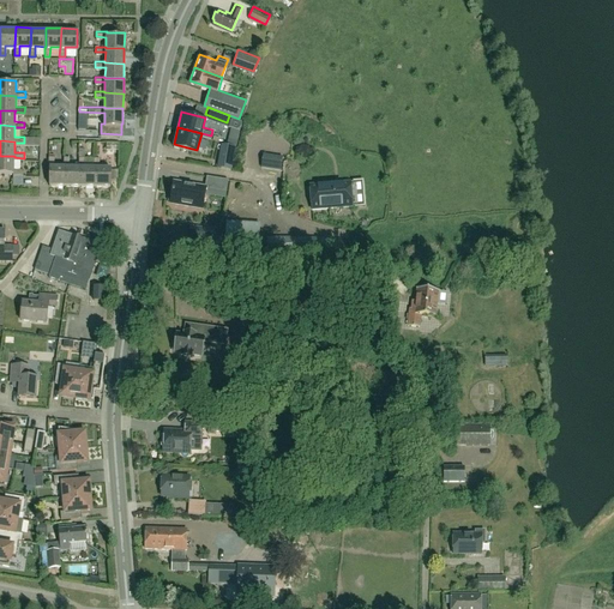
[(104,161),(115,161),(114,140),(103,140),(104,161)]
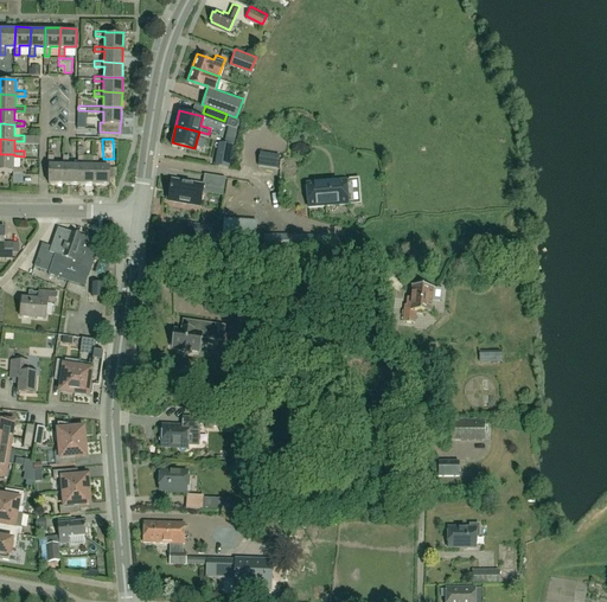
[(232,142),(221,140),(218,154),(230,155),(232,142)]
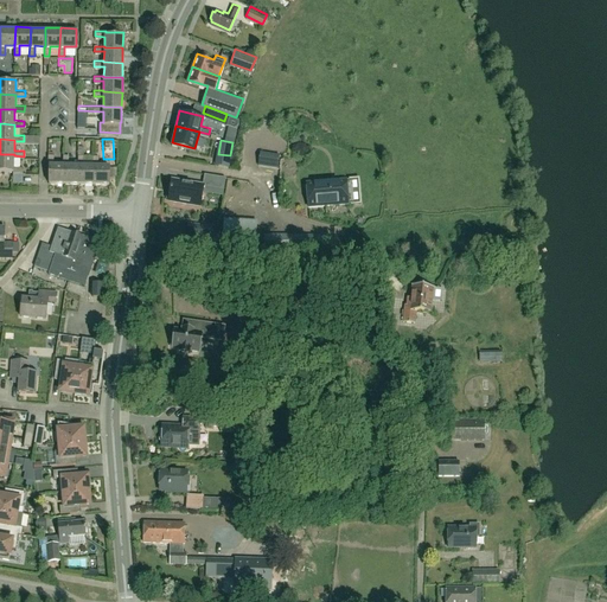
[(78,181),(94,181),(94,162),(93,162),(83,162),(83,153),(83,143),(78,143),(78,162),(78,181)]
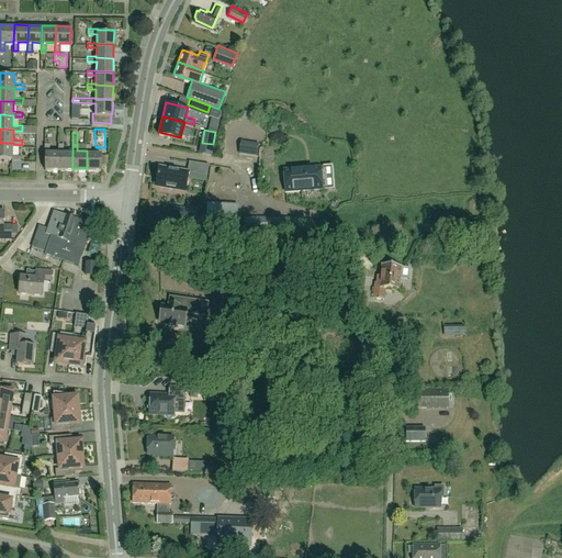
[(45,168),(58,168),(59,151),(58,151),(49,151),(49,142),(45,142),(44,152),(45,152),(45,168)]
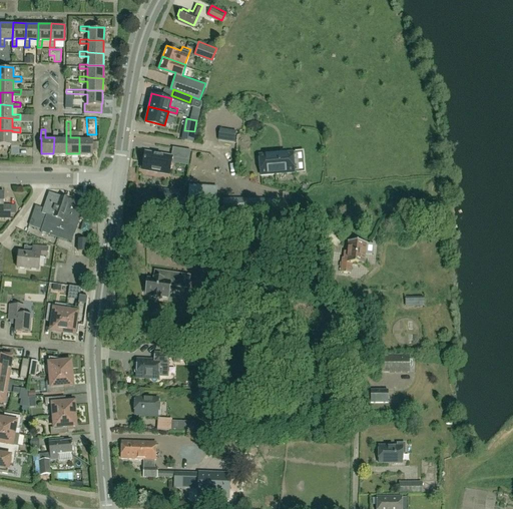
[(53,153),(66,153),(66,137),(58,137),(58,129),(53,129),(53,137),(54,137),(53,153)]
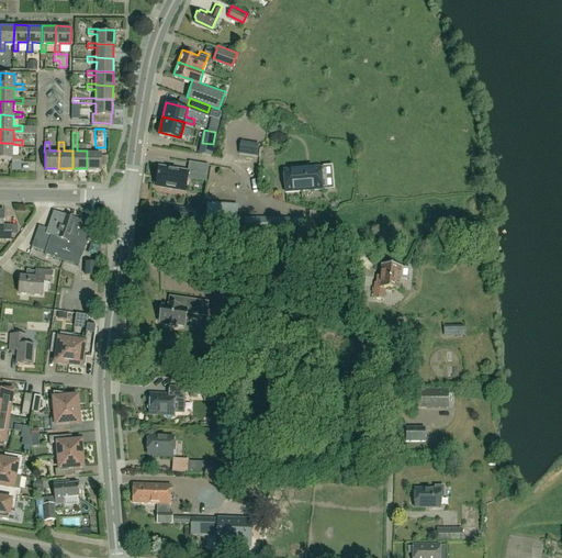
[(87,151),(87,168),(101,168),(101,159),(108,159),(108,152),(101,152),(91,152),(91,142),(86,142),(86,151),(87,151)]
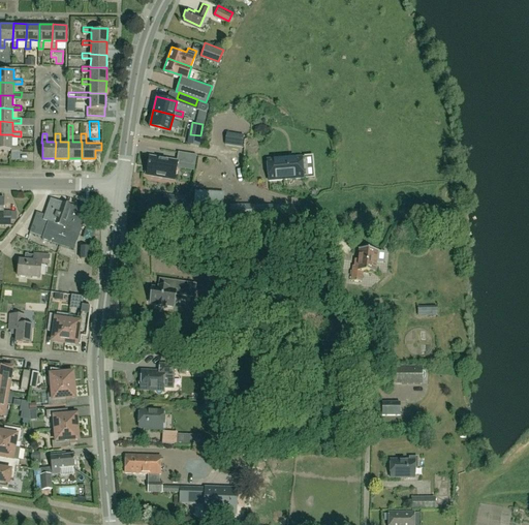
[(12,134),(0,134),(0,147),(10,148),(10,149),(20,149),(21,144),(12,144),(12,135),(12,134)]
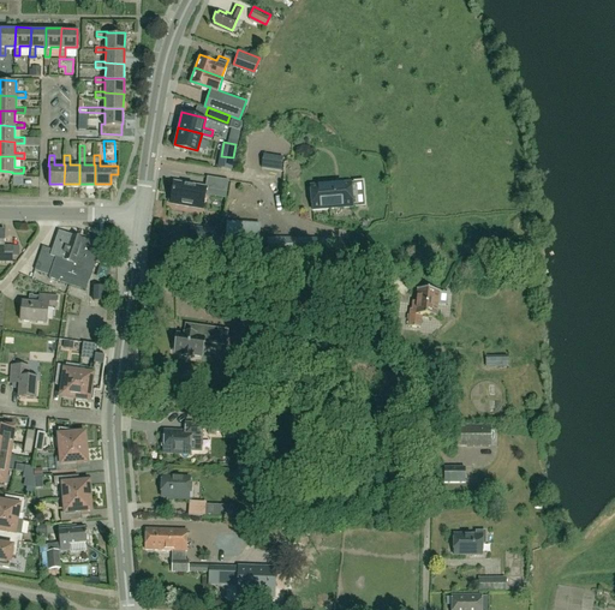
[(296,156),(280,157),(281,172),(297,172),(296,156)]
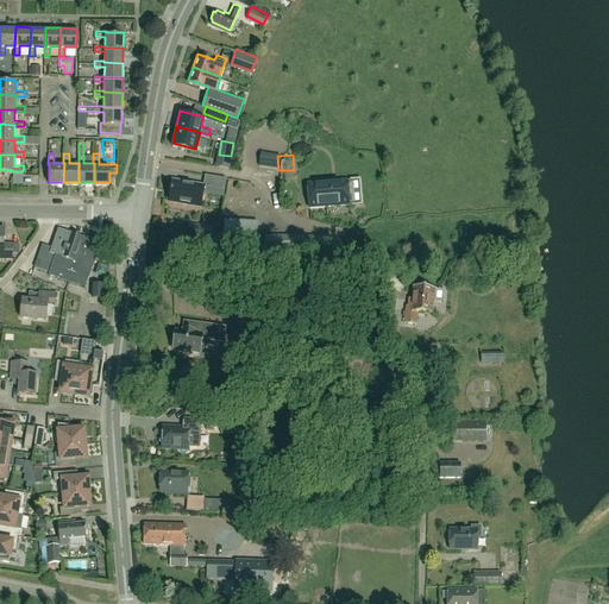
[(203,182),(173,177),(170,188),(168,188),(167,196),(169,196),(169,199),(201,205),(205,183),(224,187),(226,175),(206,171),(203,182)]
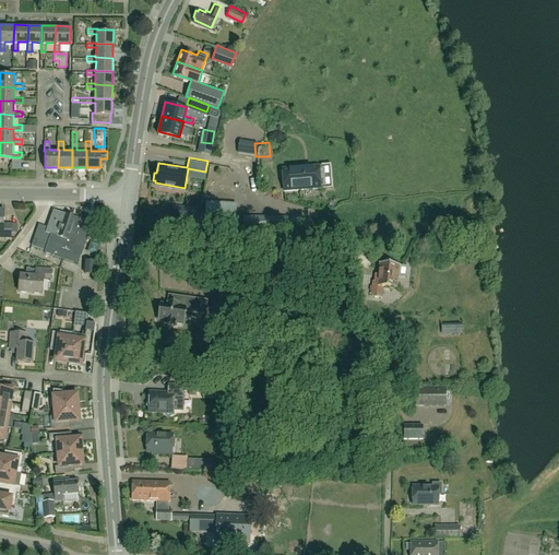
[(282,165),(284,188),(320,185),(324,184),(323,173),(330,173),(329,162),(282,165)]
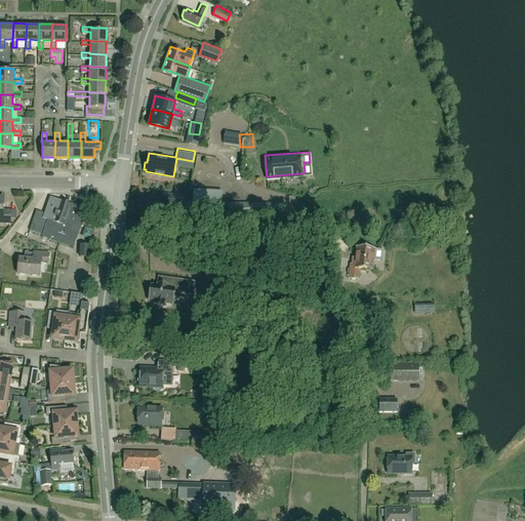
[(219,189),(193,187),(192,212),(218,214),(219,189)]
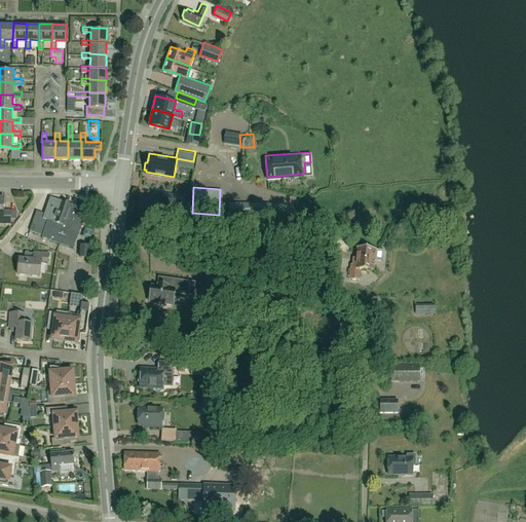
[(162,190),(161,200),(181,204),(183,194),(162,190)]
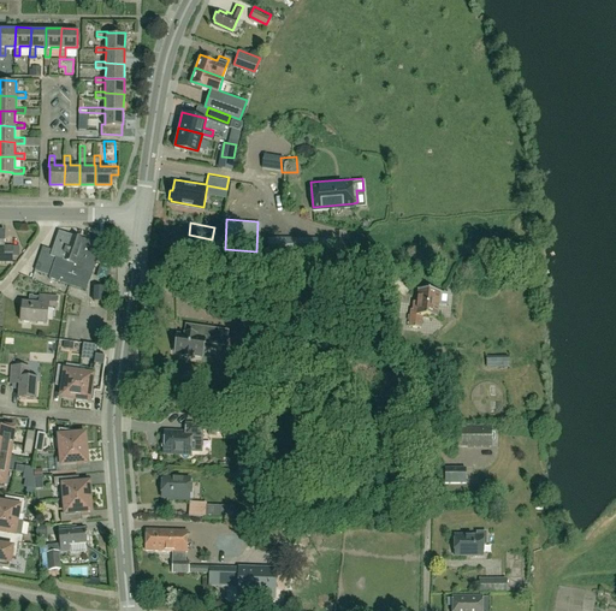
[(0,259),(12,259),(12,243),(5,243),(5,227),(0,226),(0,259)]
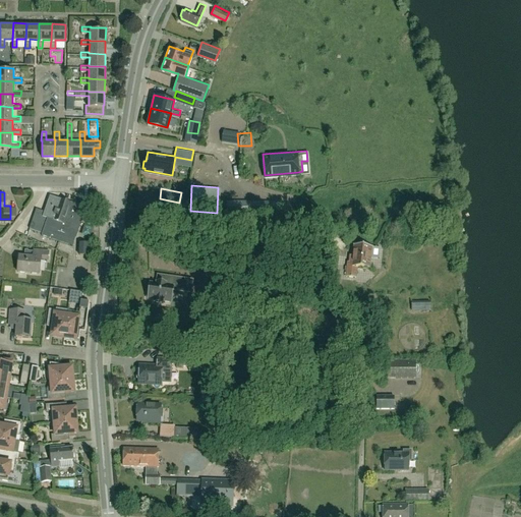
[(77,228),(80,219),(85,206),(69,199),(70,199),(50,192),(44,209),(37,207),(30,226),(42,230),(41,232),(69,242),(74,227),(77,228)]
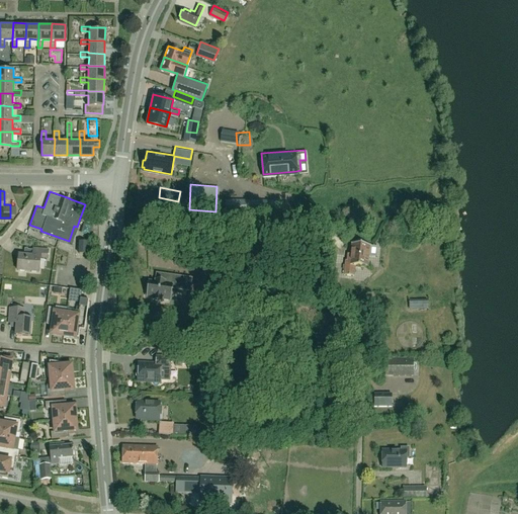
[(319,221),(319,212),(298,211),(297,221),(319,221)]
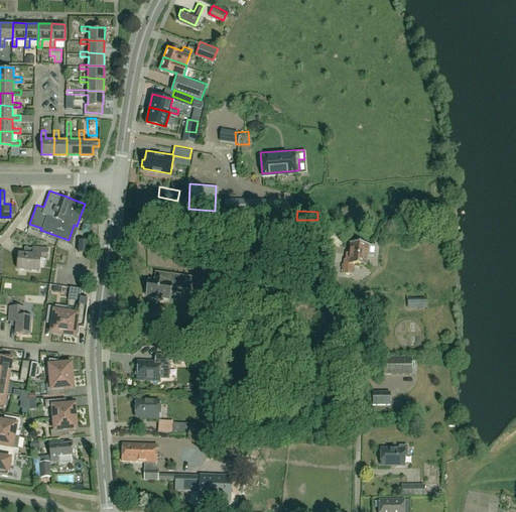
[(87,239),(79,238),(79,249),(86,250),(87,239)]
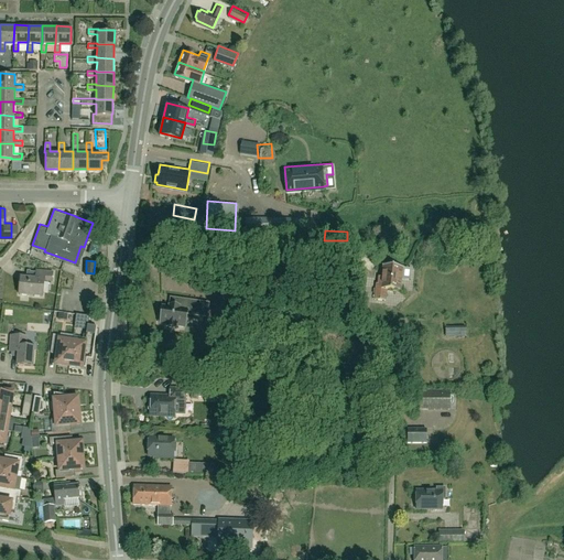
[(375,298),(386,299),(387,287),(400,288),(402,265),(382,262),(381,275),(379,273),(378,281),(376,281),(375,298)]
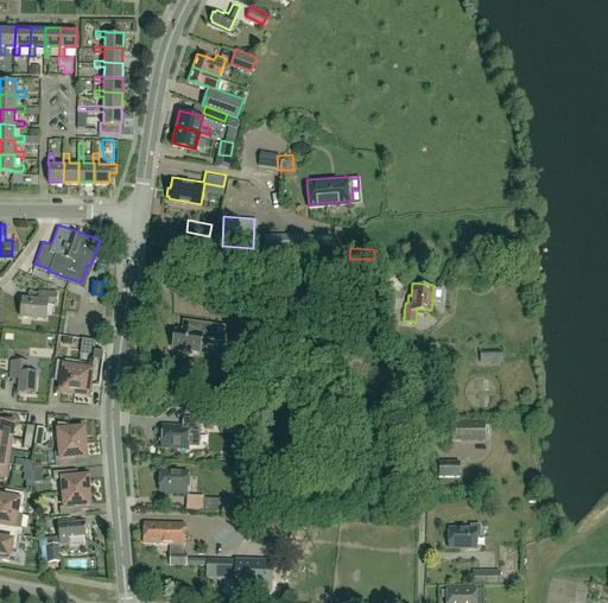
[(39,287),(38,297),(23,296),(20,313),(46,316),(48,298),(56,299),(57,290),(39,287)]
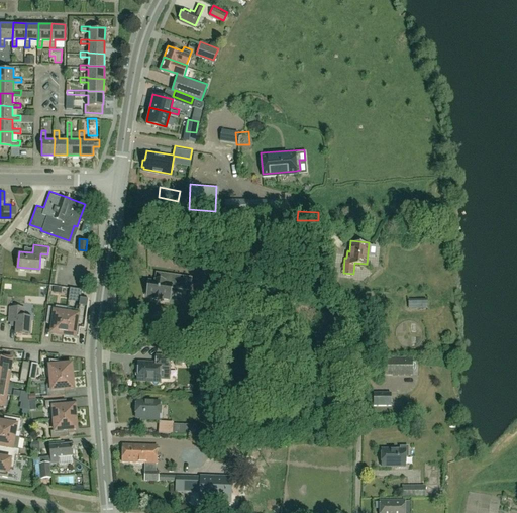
[(166,272),(157,270),(154,279),(149,278),(148,284),(146,284),(145,292),(147,292),(146,294),(152,295),(152,296),(163,298),(163,296),(170,297),(171,285),(190,288),(191,275),(177,273),(177,275),(166,273),(166,272)]
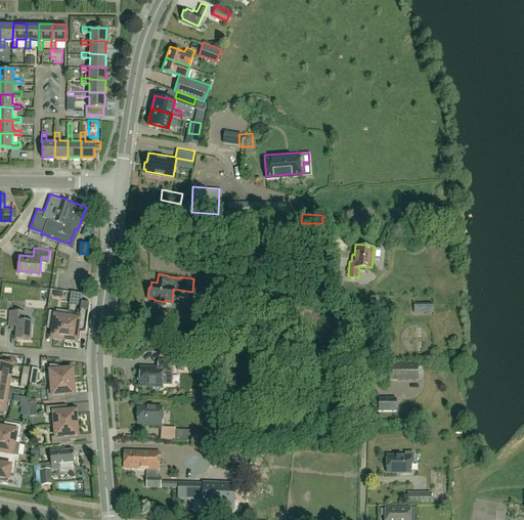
[(206,282),(204,288),(213,291),(215,285),(206,282)]
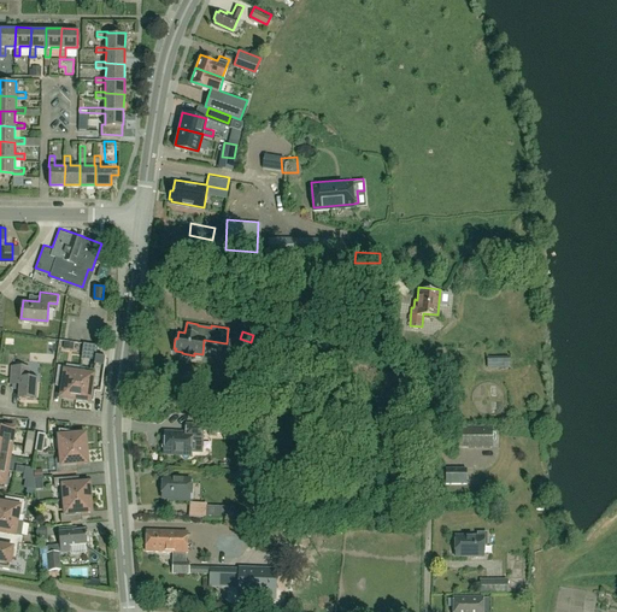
[(83,341),(82,348),(97,351),(98,342),(83,341)]
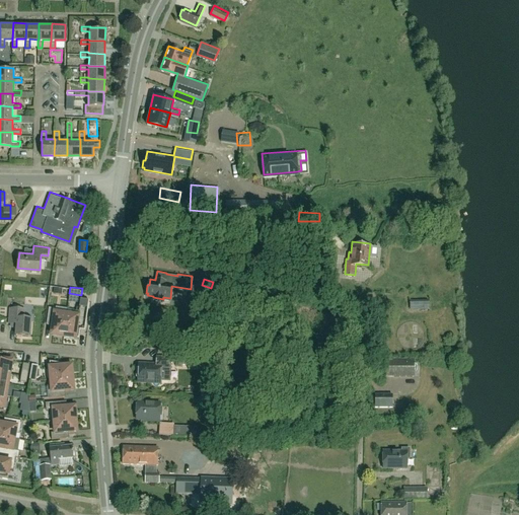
[(66,312),(63,334),(78,336),(80,324),(85,325),(89,298),(80,297),(78,310),(72,309),(72,313),(66,312)]
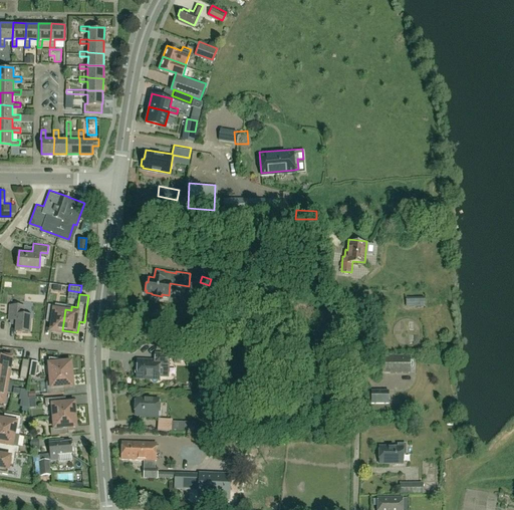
[(406,303),(425,303),(424,294),(406,294),(406,303)]
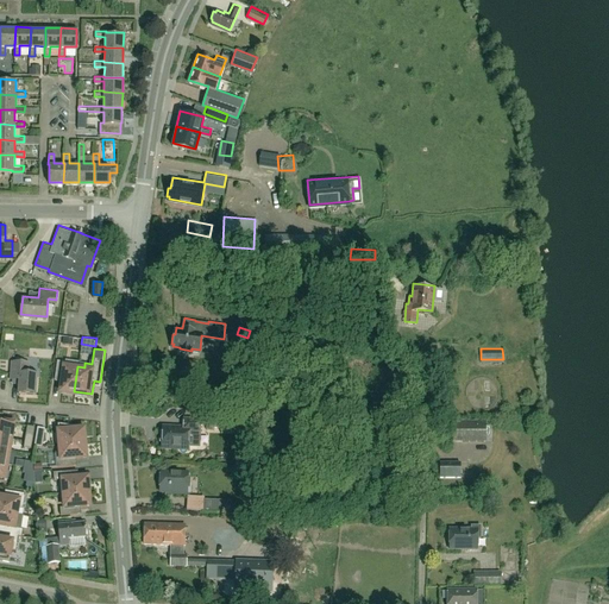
[(37,371),(26,370),(27,359),(12,358),(11,376),(19,376),(18,390),(35,391),(37,371)]
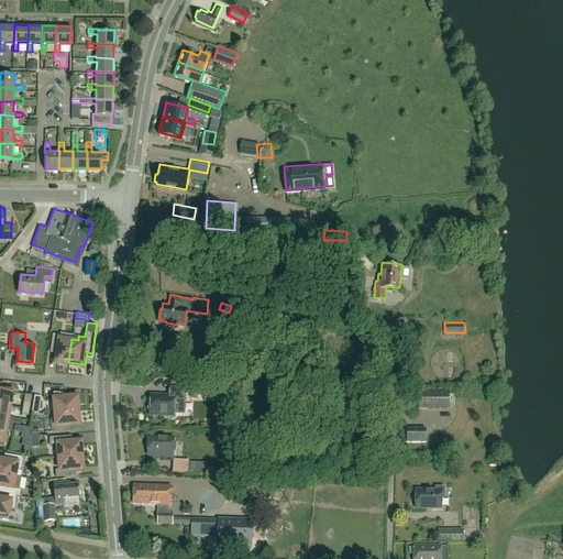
[(68,362),(72,339),(59,337),(59,332),(53,331),(51,348),(57,349),(56,360),(68,362)]
